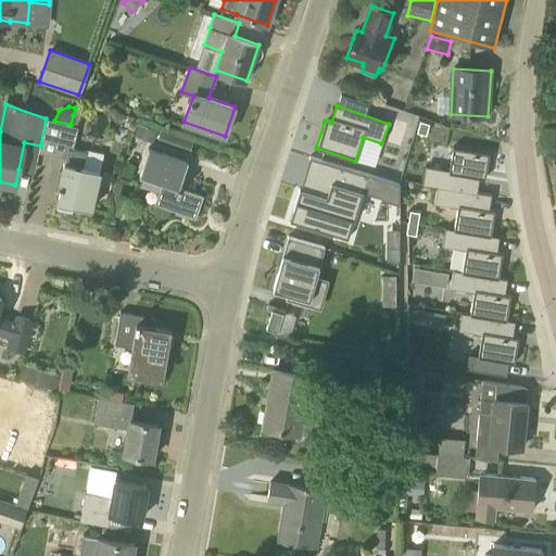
[(40,146),(39,151),(65,158),(64,165),(64,164),(58,190),(61,191),(57,206),(72,210),(73,205),(91,210),(91,209),(90,209),(99,171),(83,167),(86,153),(73,150),(78,127),(71,125),(54,121),(46,118),(40,146)]
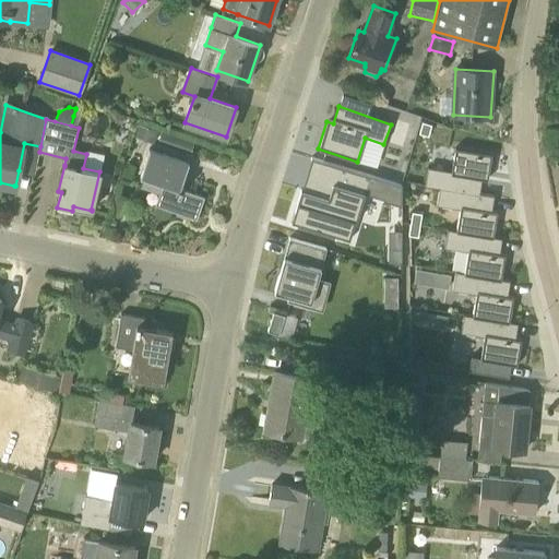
[(428,134),(431,125),(423,122),(420,132),(428,134)]
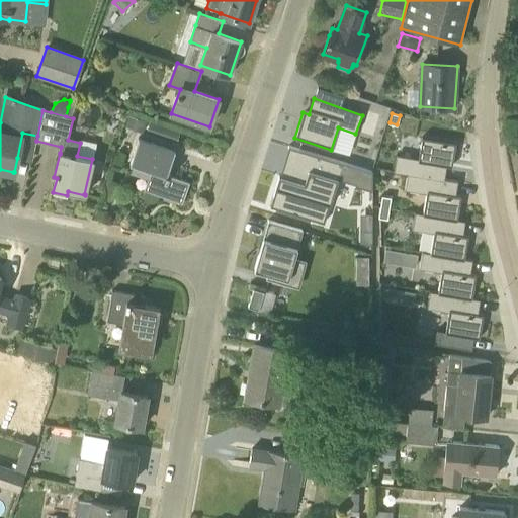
[(125,126),(144,133),(148,121),(130,114),(125,126)]
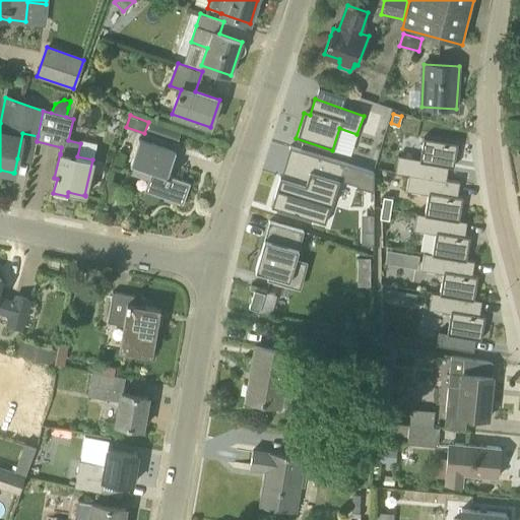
[(149,122),(145,133),(177,144),(181,133),(149,122)]
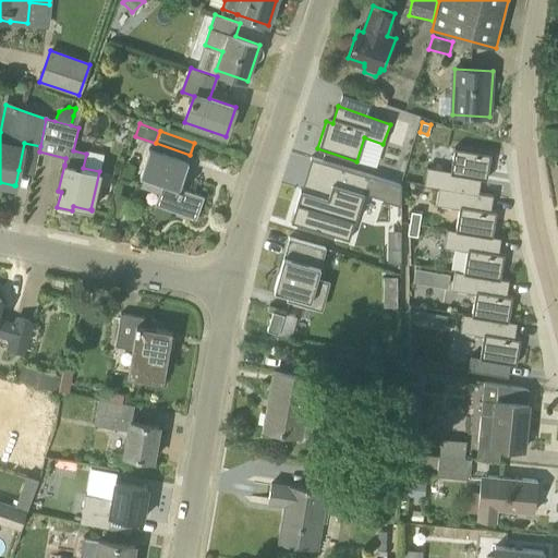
[(162,182),(155,204),(196,218),(204,196),(180,187),(189,161),(148,147),(140,174),(162,182)]
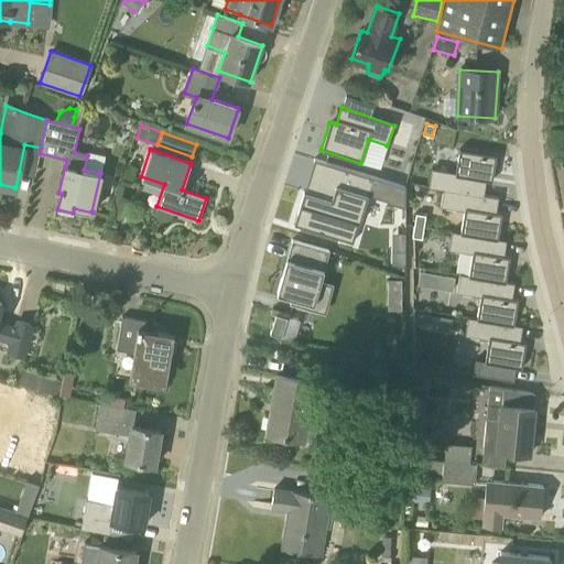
[(432,169),(429,187),(443,190),(484,196),(484,195),(486,181),(492,182),(497,155),(459,149),(455,173),(432,169)]
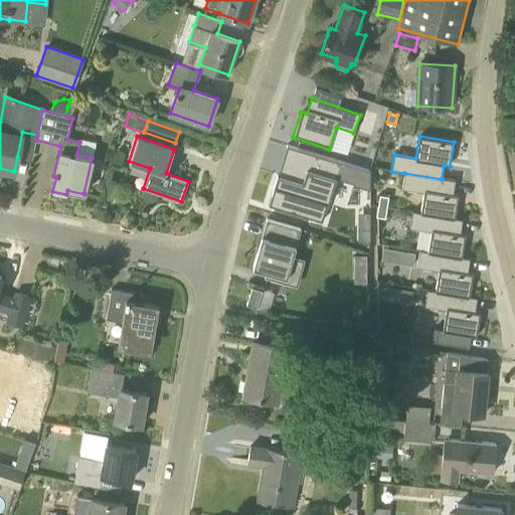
[(286,177),(280,175),(271,204),(327,221),(345,161),(296,145),(286,177)]
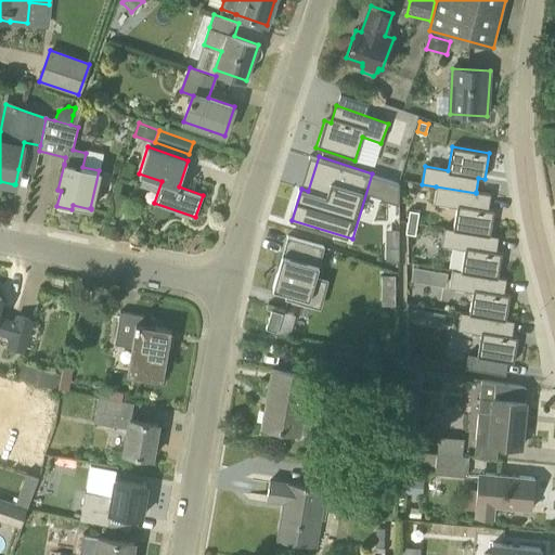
[(399,182),(391,180),(386,198),(400,204),(399,182)]
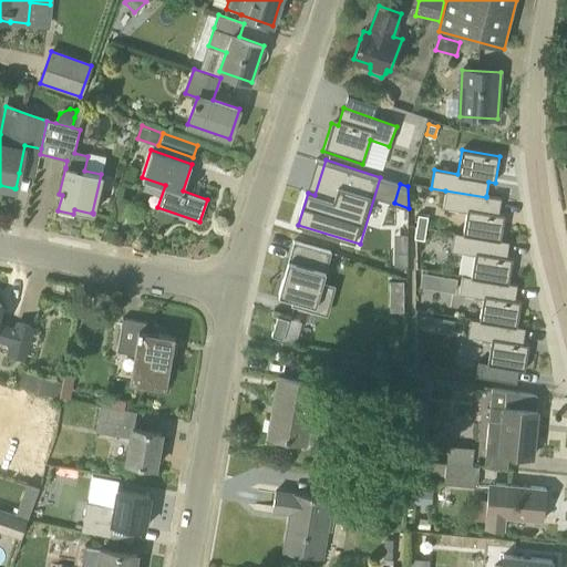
[(445,191),(443,208),(467,212),(463,234),(501,240),(505,215),(498,214),(501,199),(502,198),(486,196),(486,197),(445,191)]
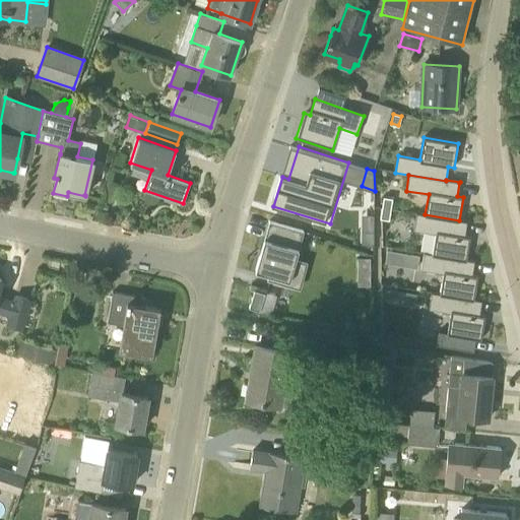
[(384,197),(382,208),(391,209),(393,198),(384,197)]
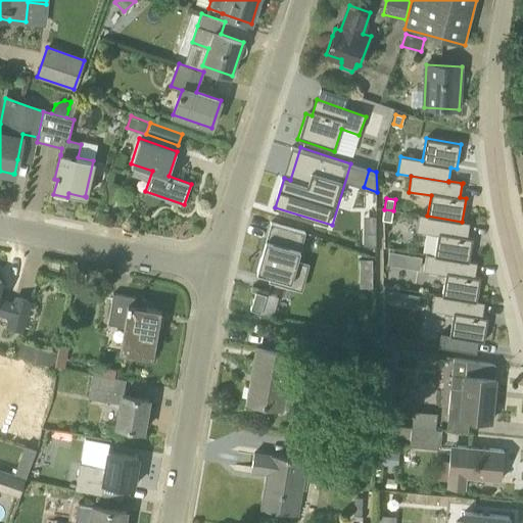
[(393,210),(384,209),(383,220),(391,222),(393,210)]
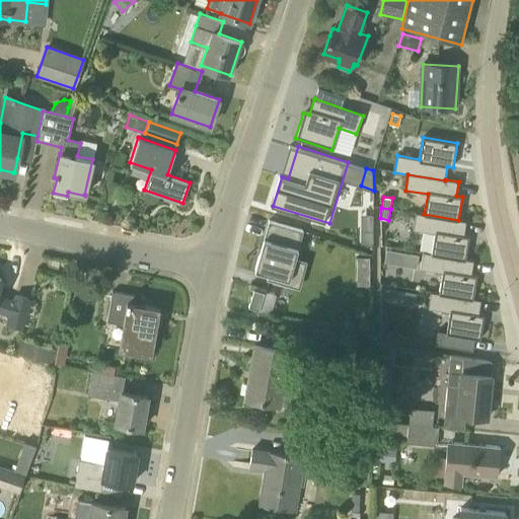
[(416,213),(413,229),(435,233),(432,253),(465,260),(469,236),(464,235),(466,221),(458,220),(424,214),(416,213)]
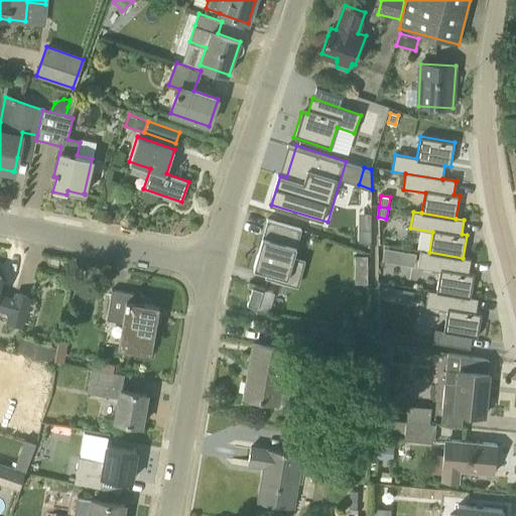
[(263,233),(253,268),(267,272),(265,277),(267,278),(268,276),(276,278),(285,280),(292,256),(295,245),(296,246),(301,229),(267,220),(267,221),(263,233)]
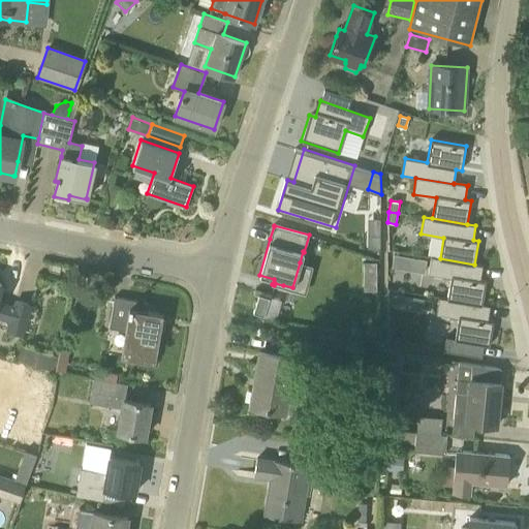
[(379,236),(368,236),(368,248),(379,248),(379,236)]
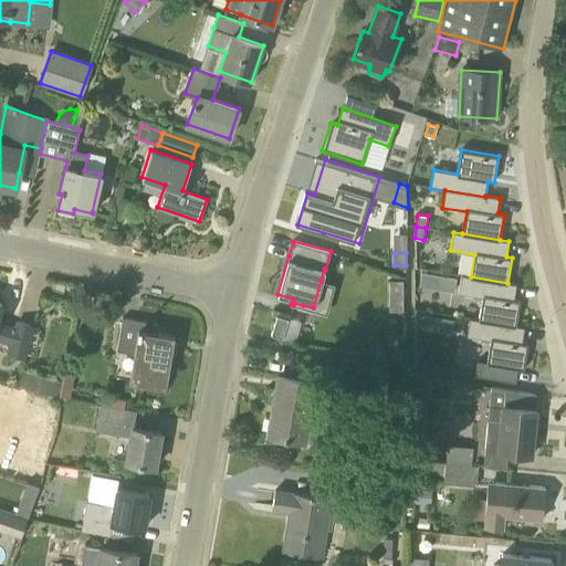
[(438,275),(436,290),(454,292),(457,279),(438,275)]
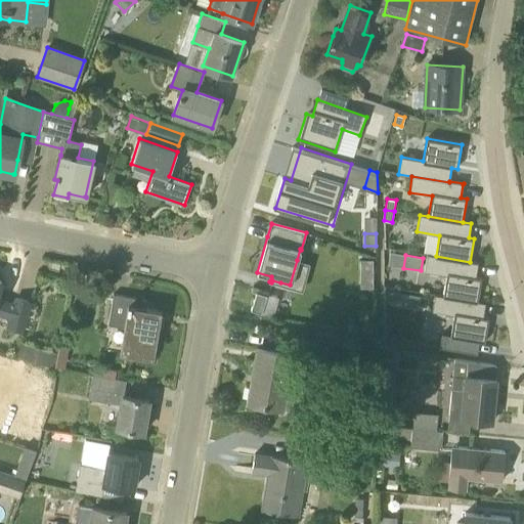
[(427,255),(425,271),(446,275),(443,296),(478,302),(481,278),(476,277),(478,263),(470,262),(436,256),(427,255)]
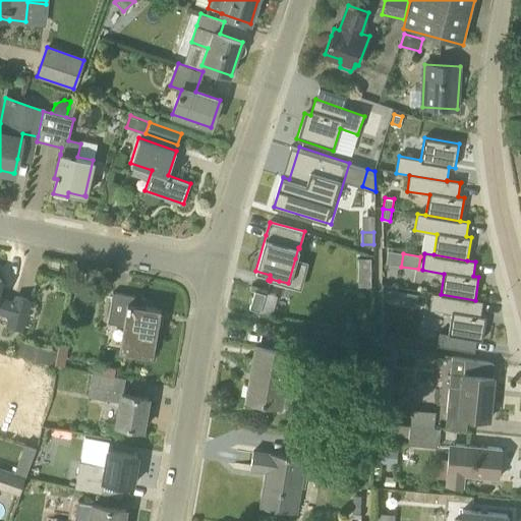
[(358,270),(371,270),(371,267),(371,258),(358,258),(358,267),(358,270)]
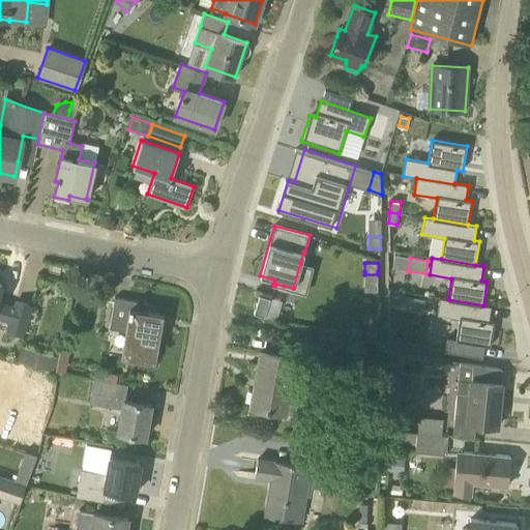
[(0,318),(10,321),(7,330),(23,334),(31,304),(16,300),(15,305),(0,301),(0,290),(2,285),(0,284),(0,318)]
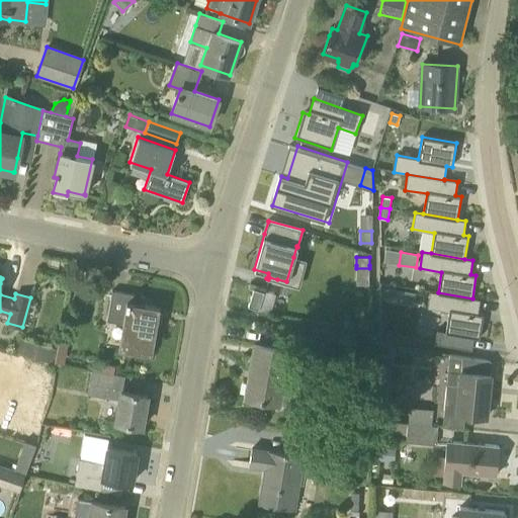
[(397,301),(399,289),(389,287),(386,300),(397,301)]
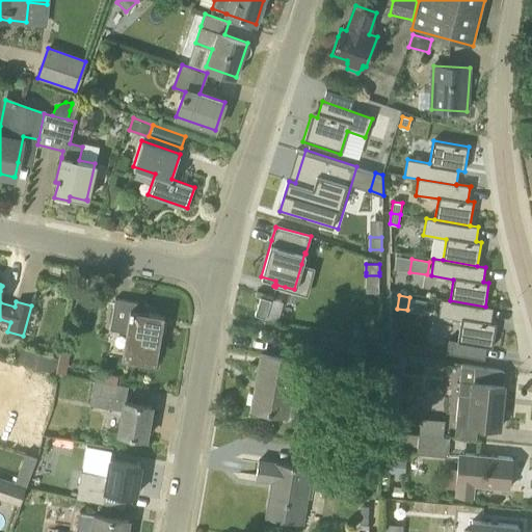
[(265,318),(271,300),(260,297),(255,314),(265,318)]
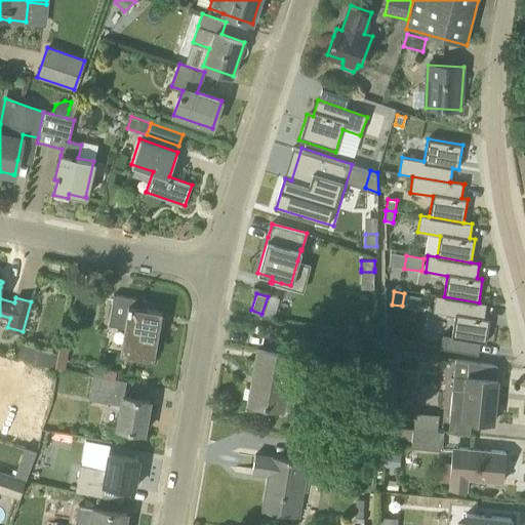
[(110,317),(108,325),(124,328),(120,352),(120,354),(127,355),(129,348),(155,352),(157,340),(162,312),(135,307),(137,298),(127,297),(125,296),(114,294),(110,317)]
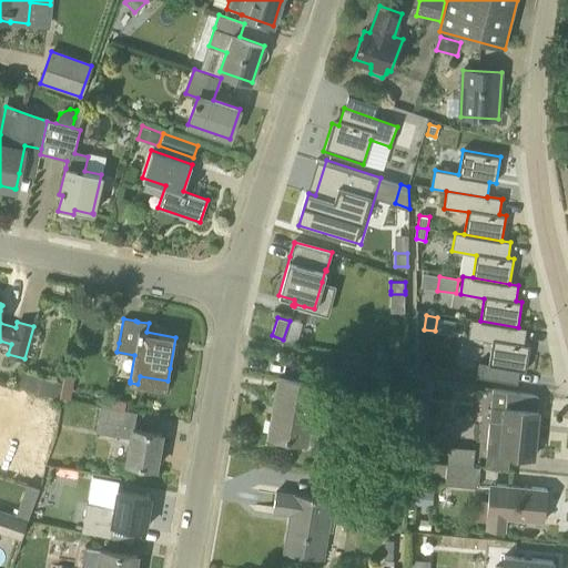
[(472,318),(468,337),(493,342),(489,364),(479,362),(477,376),(517,384),(519,371),(526,372),(530,345),(524,344),(527,328),(518,327),(480,321),(472,318)]
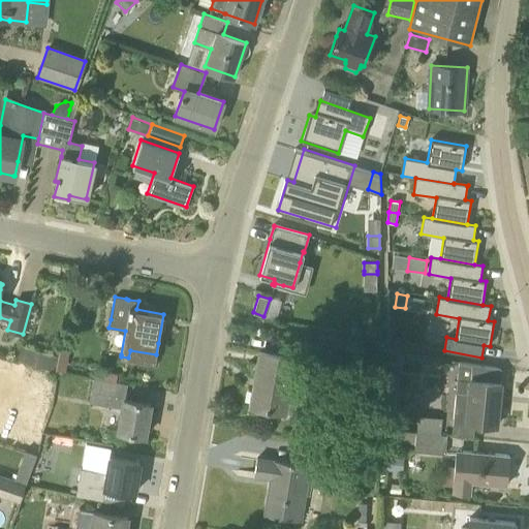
[(73,338),(63,335),(55,369),(66,372),(73,338)]
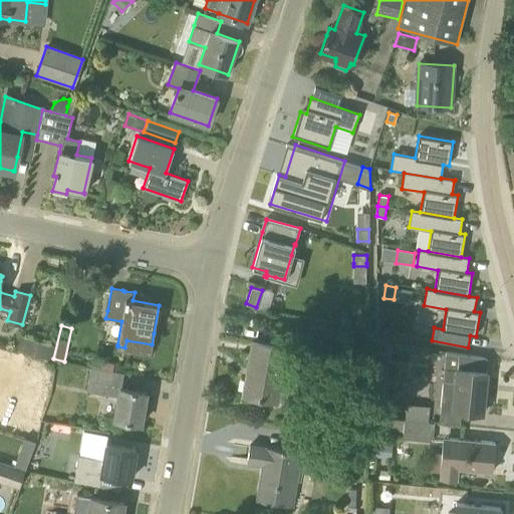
[(22,336),(17,350),(51,360),(55,346),(22,336)]
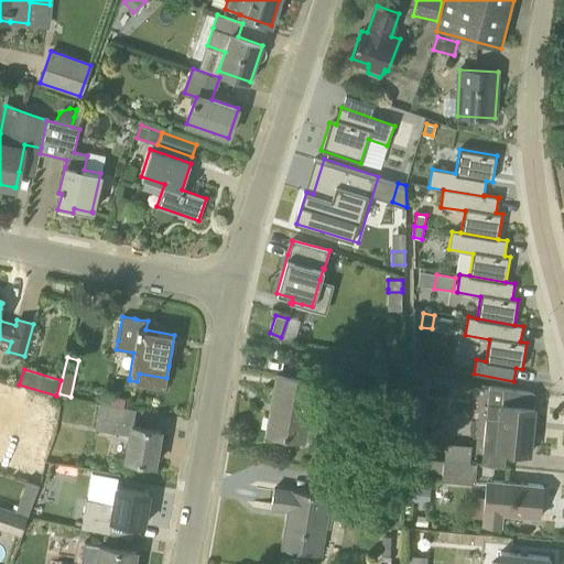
[(270,414),(267,434),(274,435),(284,437),(293,438),(306,441),(313,405),(312,405),(315,382),(277,376),(273,393),(273,394),(270,409),(270,414)]
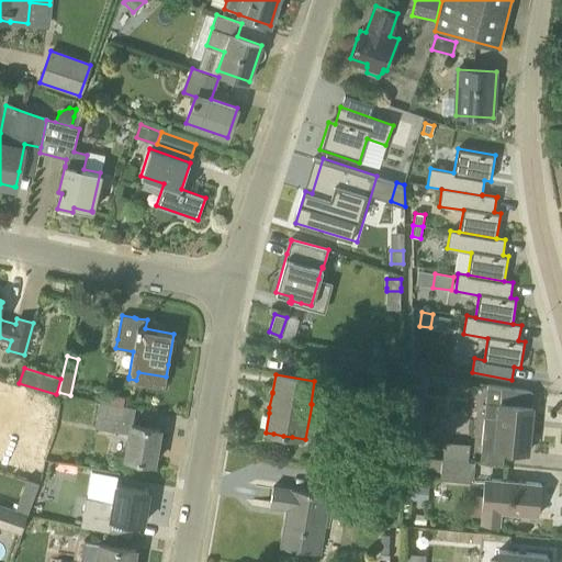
[(529,392),(489,384),(482,448),(495,450),(528,453),(532,406),(528,406),(529,392)]
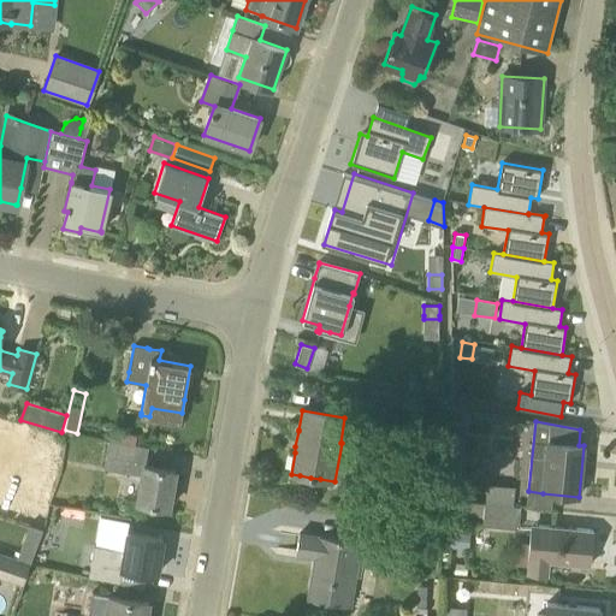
[(420,424),(419,440),(442,442),(443,425),(420,424)]
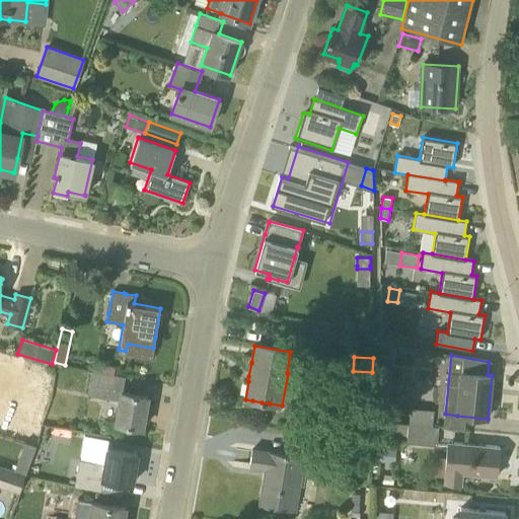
[(391,401),(391,371),(374,370),(372,421),(388,422),(388,401),(391,401)]
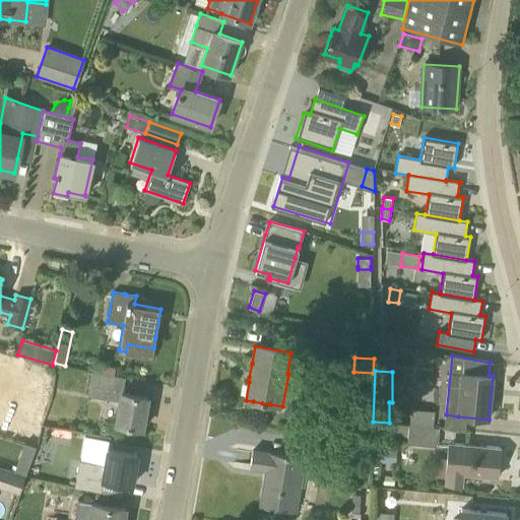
[(89,388),(87,395),(102,398),(120,401),(118,411),(116,426),(138,429),(141,430),(146,396),(123,392),(123,391),(107,388),(109,375),(92,372),(89,388)]
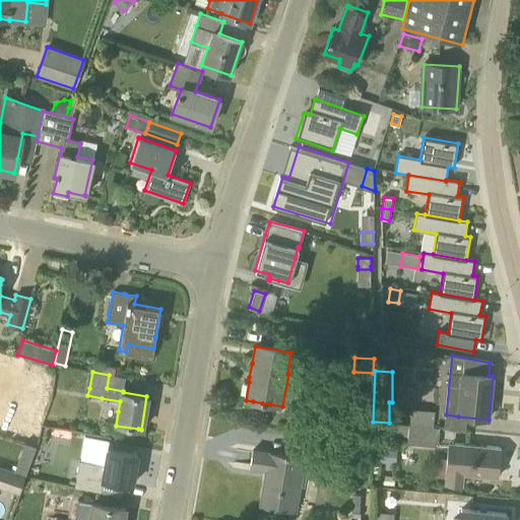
[(374,448),(382,449),(382,448),(384,434),(408,436),(407,443),(438,447),(440,428),(389,423),(373,421),(372,433),(375,433),(374,448)]
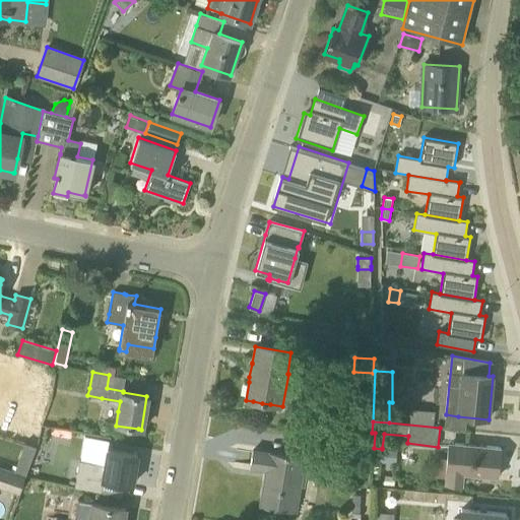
[(79,460),(75,486),(100,491),(122,495),(123,483),(133,485),(135,473),(138,454),(108,449),(109,442),(83,438),(79,460)]
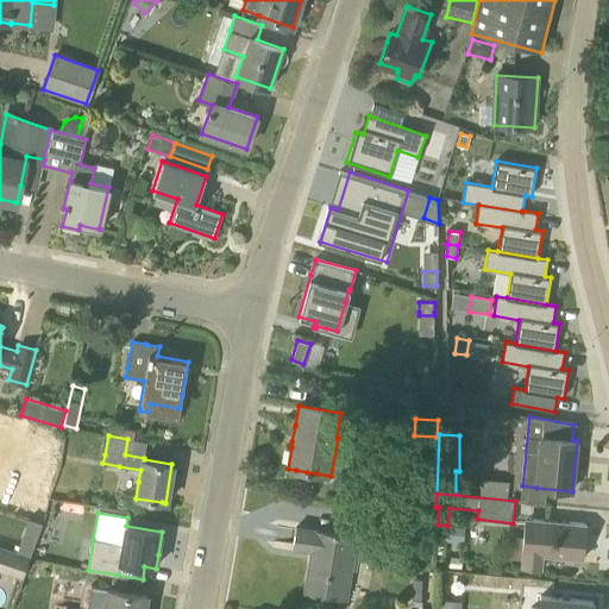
[(0,546),(0,570),(24,578),(33,551),(43,522),(30,518),(19,547),(17,552),(0,546)]
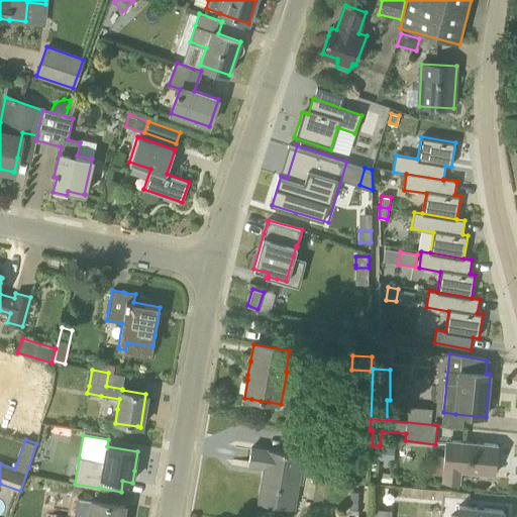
[(444,455),(442,482),(459,484),(460,472),(495,475),(498,445),(452,441),(445,440),(444,455)]
